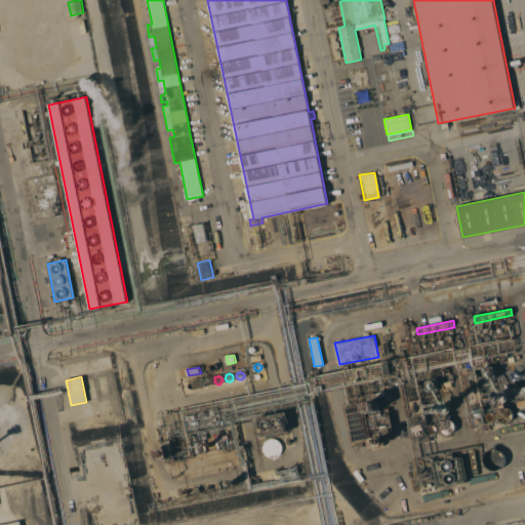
[(193,380),(204,378),(206,388),(195,390),(194,389),(193,389),(191,389),(190,389),(189,388),(189,386),(189,385),(190,384),(191,382),(192,382),(193,382),(193,380)]
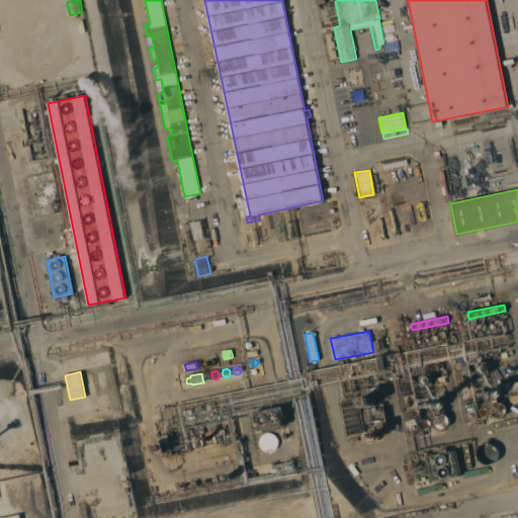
[(459,384),(473,382),(477,396),(462,399),(459,384)]
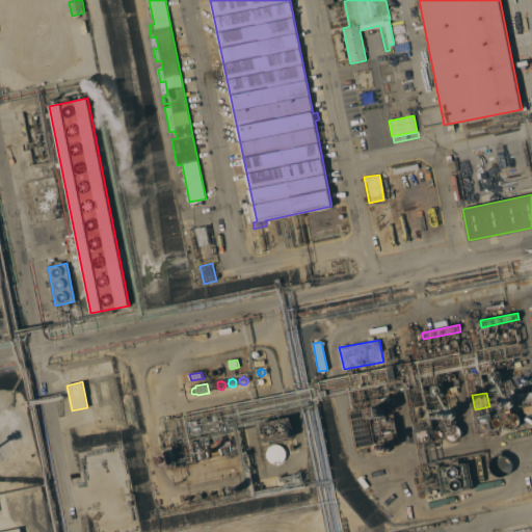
[(531,394),(531,400),(524,402),(523,396),(531,394)]
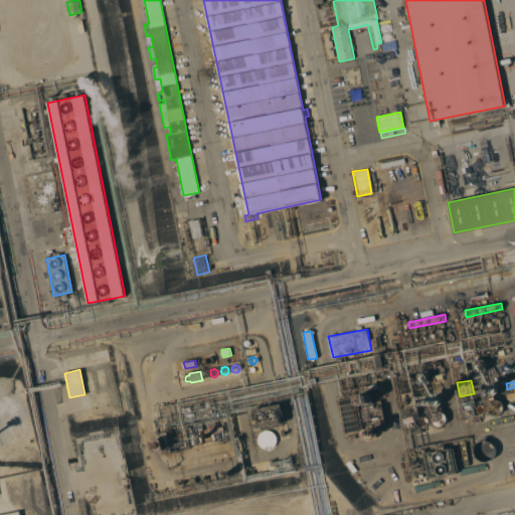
[(496,392),(494,393),(493,393),(491,393),(490,392),(489,391),(488,389),(488,388),(489,386),(491,385),(493,384),(495,385),(497,386),(498,388),(498,390),(497,391),(496,392)]
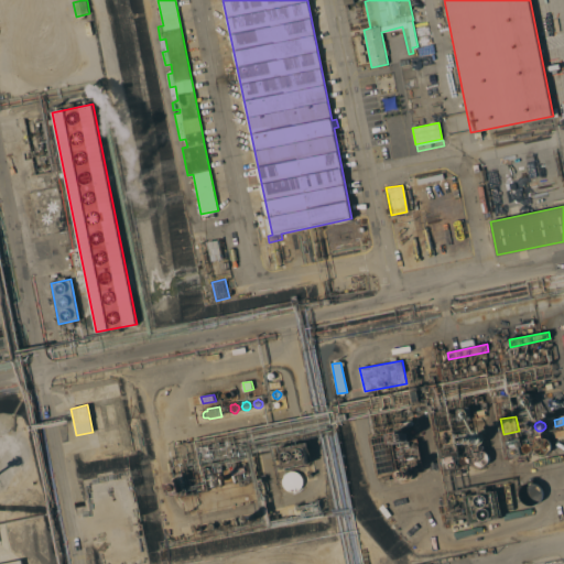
[(399,443),(398,443),(397,442),(396,441),(394,438),(394,436),(396,436),(397,434),(398,433),(400,433),(401,433),(403,433),(403,434),(404,435),(405,437),(405,440),(404,441),(403,442),(402,443),(401,443),(399,443)]
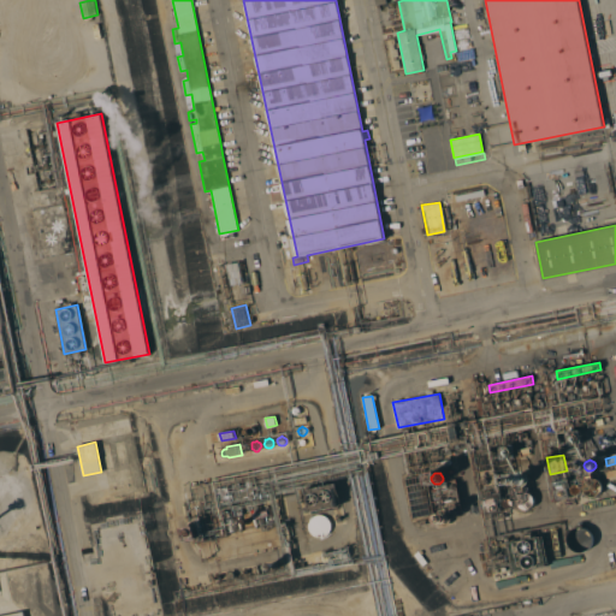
[(526,483),(525,484),(523,484),(522,485),(520,484),(519,484),(517,481),(516,480),(516,478),(517,477),(519,475),(520,474),(522,474),(525,474),(526,475),(527,478),(527,479),(527,480),(526,483)]
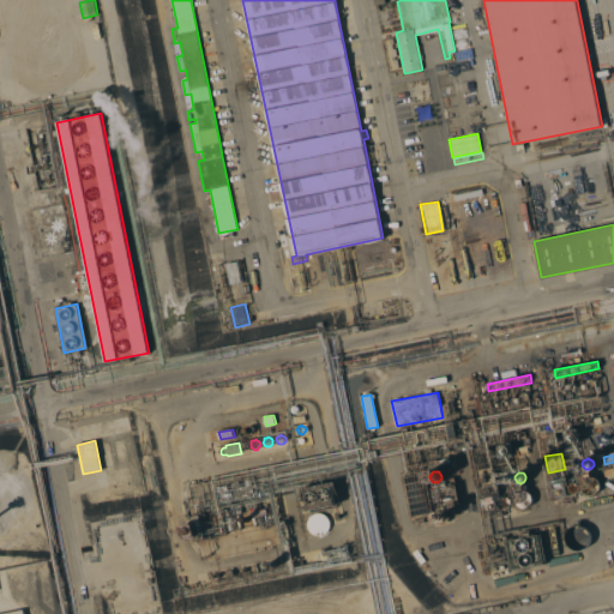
[(403,477),(423,474),(432,512),(411,517),(403,477)]
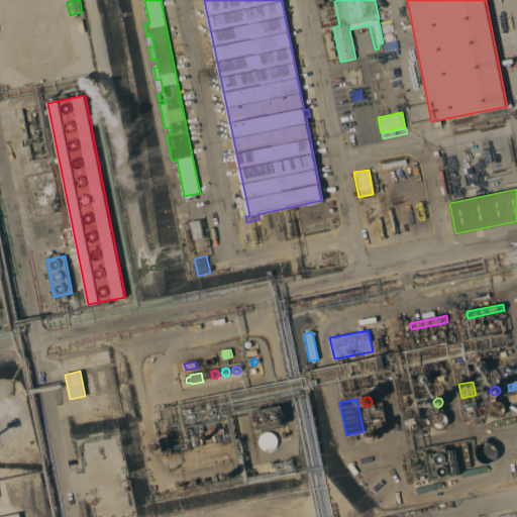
[(497,416),(496,416),(493,415),(491,414),(490,411),(489,409),(489,407),(490,405),(492,402),(494,401),(497,400),(500,401),(501,401),(503,403),(505,406),(505,408),(505,411),(504,412),(502,414),(500,416),(497,416)]
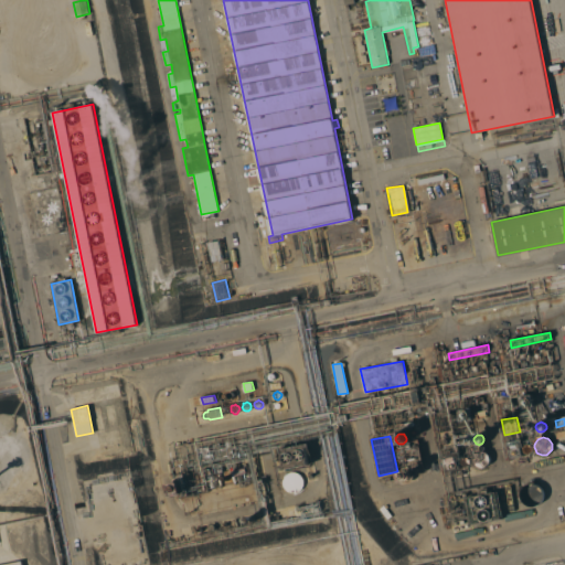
[(310,444),(312,451),(307,452),(309,464),(284,469),(284,467),(281,467),(281,466),(285,465),(281,449),(310,444)]
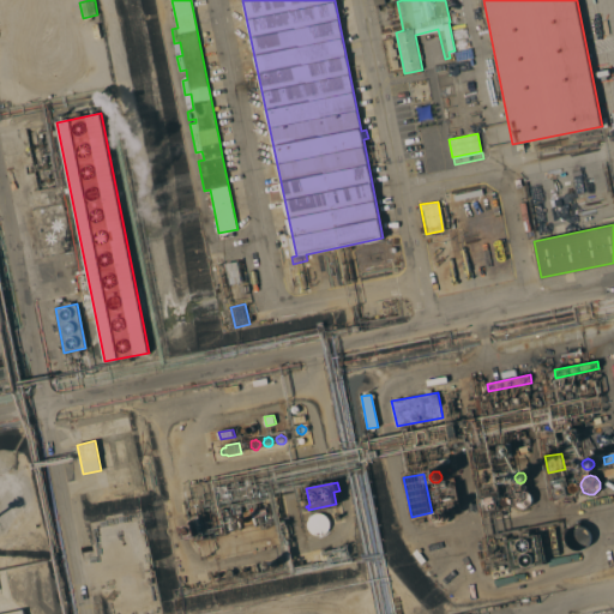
[(553,485),(565,482),(567,494),(555,497),(553,485)]
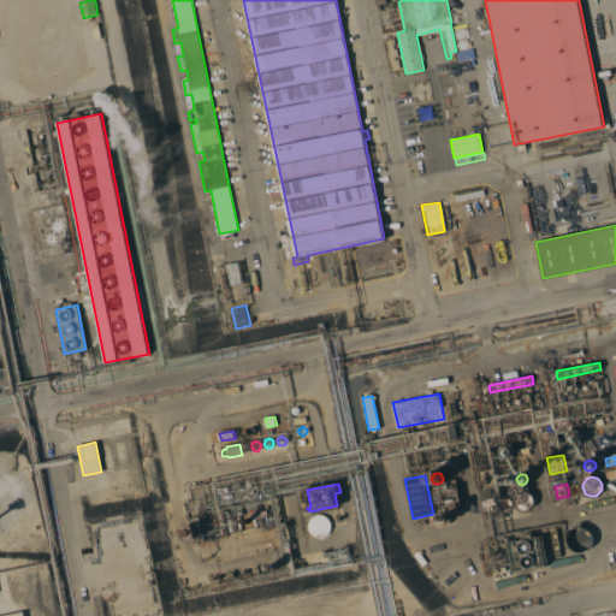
[(579,495),(578,495),(575,495),(574,495),(573,493),(572,491),(570,491),(570,489),(572,486),(573,485),(575,484),(578,484),(580,485),(581,486),(582,489),(582,491),(581,492),(580,493),(579,495)]
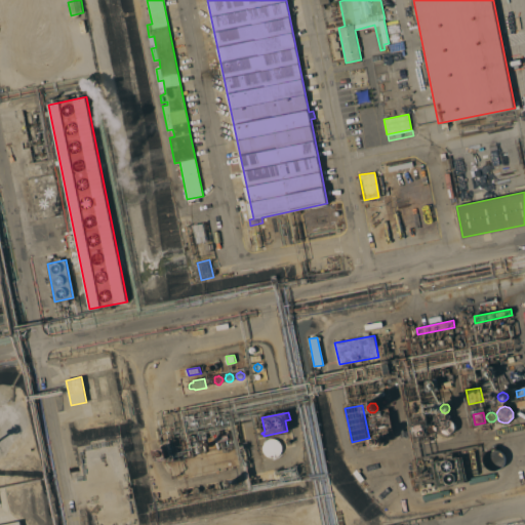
[(393,430),(373,434),(370,417),(390,414),(393,430)]
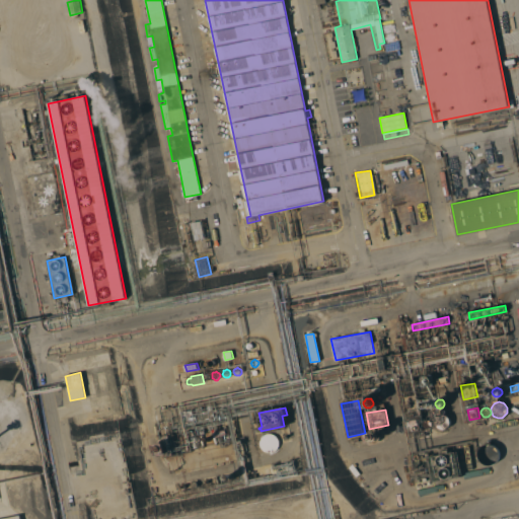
[(443,430),(442,430),(439,429),(437,427),(436,425),(436,422),(436,420),(437,417),(438,416),(440,415),(443,414),(444,414),(447,415),(449,417),(450,419),(451,422),(450,424),(450,426),(448,428),(446,429),(443,430)]
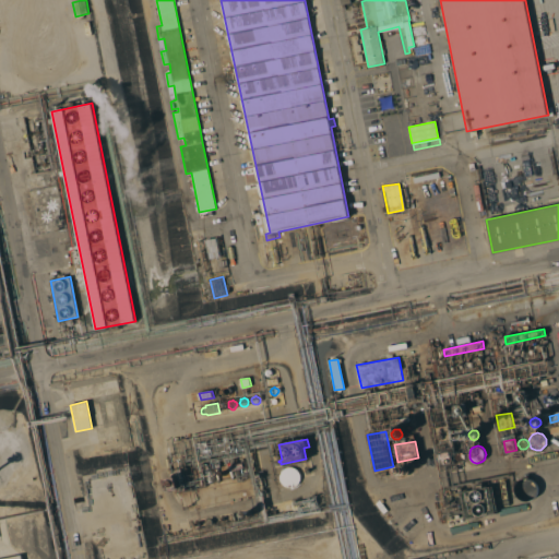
[(452,463),(444,465),(442,453),(450,451),(452,463)]
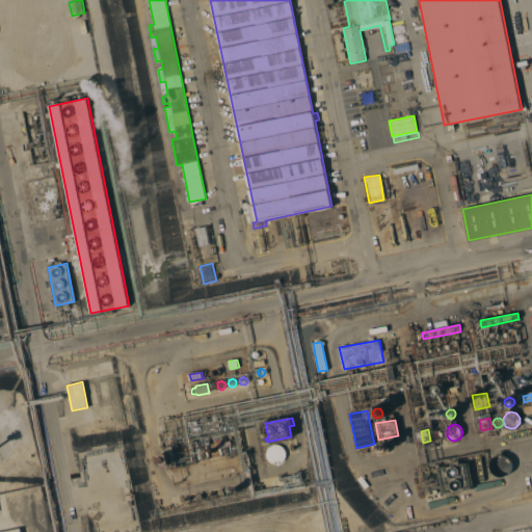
[(440,440),(439,440),(436,439),(435,437),(434,436),(434,434),(434,433),(435,431),(436,430),(437,430),(439,430),(440,430),(442,430),(443,431),(444,432),(444,434),(444,435),(444,436),(443,437),(441,439),(440,440)]
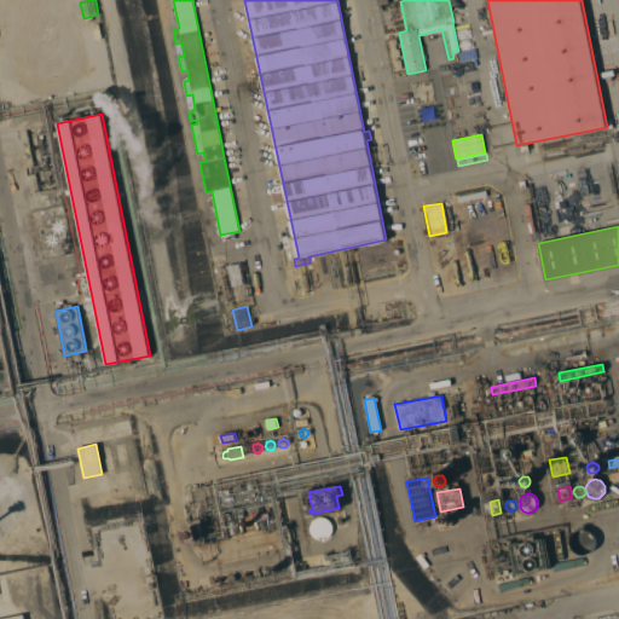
[(443,526),(441,525),(440,522),(440,520),(444,516),(445,516),(447,515),(450,516),(452,519),(452,520),(452,522),(451,525),(450,526),(449,527),(446,527),(444,527),(443,526)]
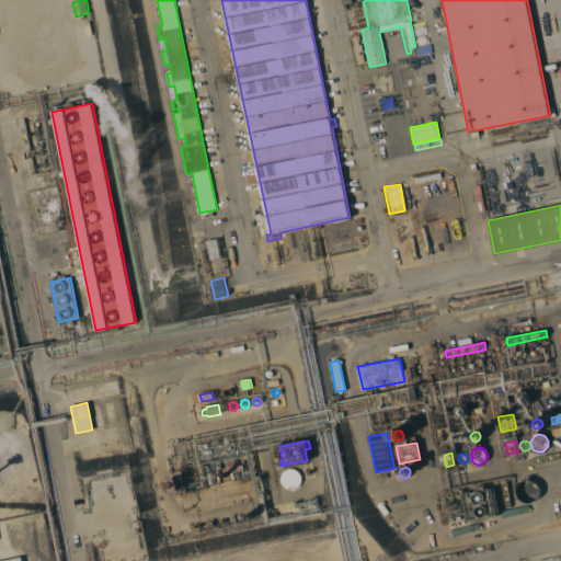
[(228,479),(226,479),(222,479),(221,477),(220,474),(220,471),(222,470),(225,468),(227,468),(229,469),(231,471),(231,473),(231,476),(230,478),(228,479)]
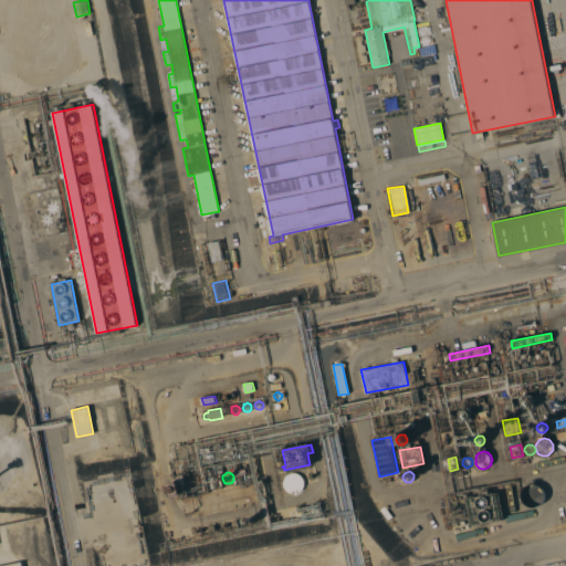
[(211,482),(212,486),(206,488),(205,482),(203,474),(210,473),(211,482)]
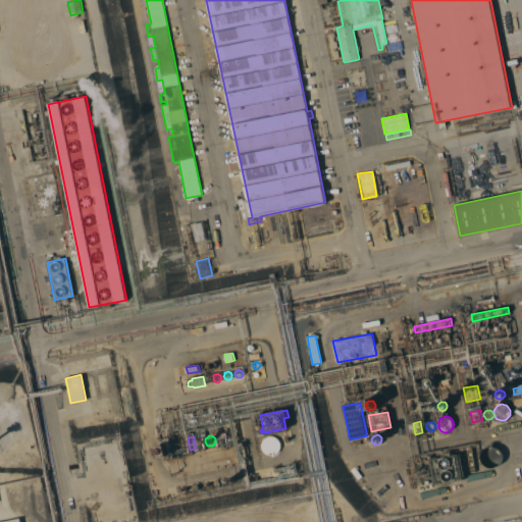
[(262,440),(263,439),(265,438),(266,437),(269,436),(273,436),(275,436),(276,437),(278,439),(279,441),(280,445),(280,447),(279,449),(277,452),(275,454),(273,455),(270,455),(268,454),(265,453),(264,452),(262,450),(262,448),(262,445),(262,440)]
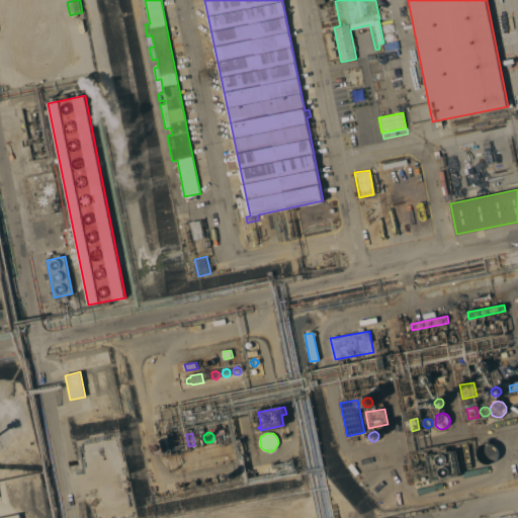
[(237,439),(238,439),(242,438),(242,441),(245,456),(244,457),(242,458),(241,458),(240,457),(237,441),(237,439)]
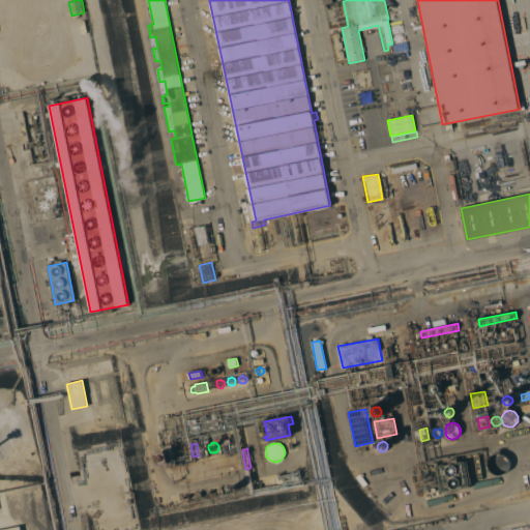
[(470,487),(441,493),(436,467),(465,462),(470,487)]
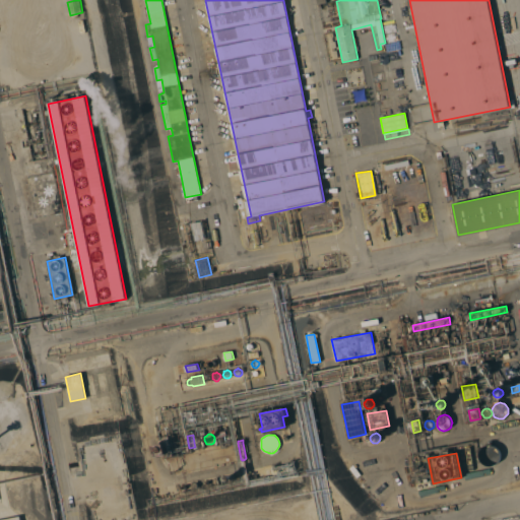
[(293,463),(295,464),(295,467),(295,469),(295,470),(273,474),(271,473),(271,472),(270,470),(271,469),(271,467),(293,463)]
